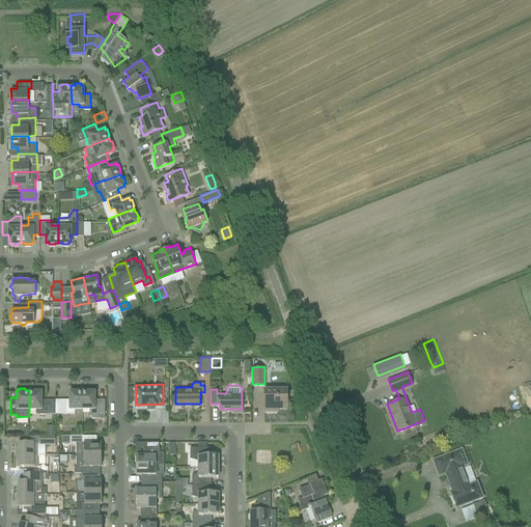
[(36,408),(36,412),(48,412),(48,408),(48,397),(42,397),(42,390),(38,390),(38,388),(32,388),(32,390),(29,390),(29,408),(36,408)]
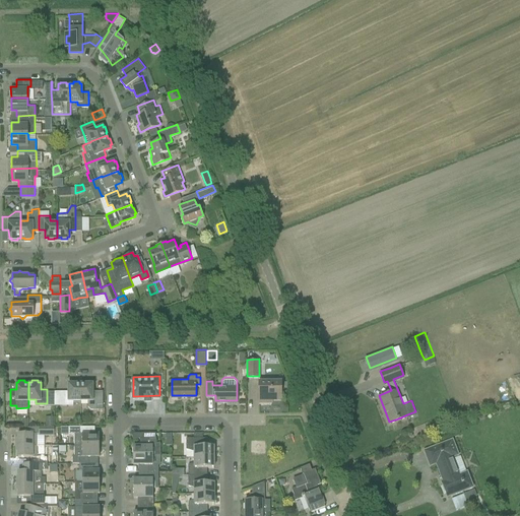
[(62,399),(62,403),(73,403),(73,398),(80,398),(80,382),(77,382),(77,380),(71,380),(71,382),(68,382),(68,389),(62,389),(62,399)]
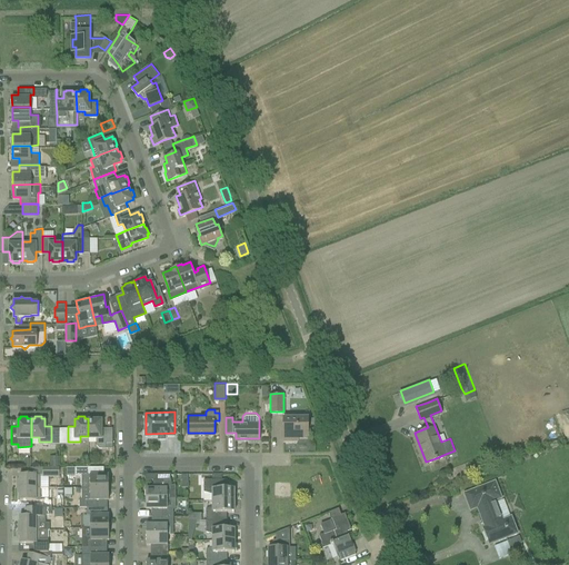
[(100,446),(107,446),(107,442),(112,442),(112,426),(101,426),(101,418),(99,418),(99,416),(92,416),(92,418),(88,418),(88,436),(96,436),(96,443),(100,446)]
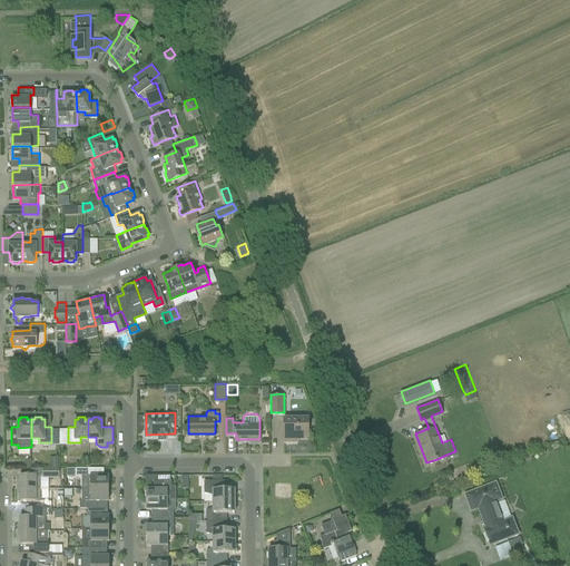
[(284,417),(284,439),(295,439),(295,437),(308,437),(308,417),(284,417)]
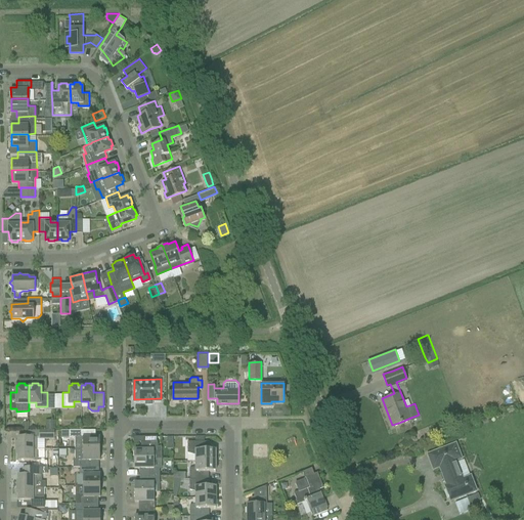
[(61,428),(61,435),(70,435),(76,435),(76,446),(100,446),(100,435),(90,435),(85,435),(85,428),(70,428),(61,428)]
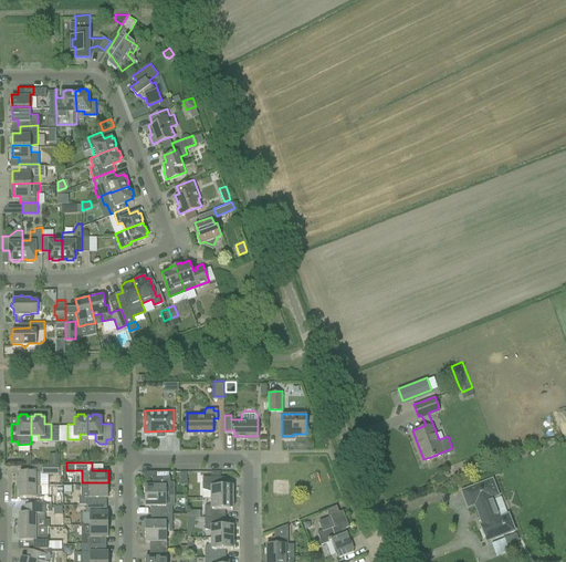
[(18,476),(18,482),(40,482),(40,469),(31,470),(20,470),(20,476),(18,476)]
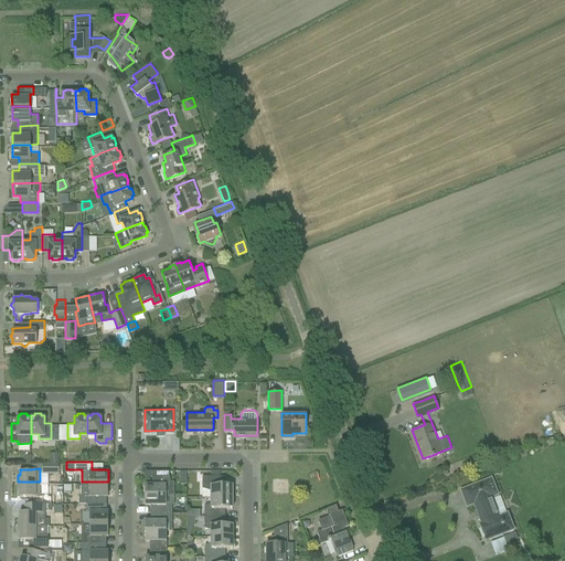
[(145,483),(145,493),(166,493),(174,493),(174,479),(170,479),(170,468),(155,468),(155,480),(153,480),(152,483),(145,483)]
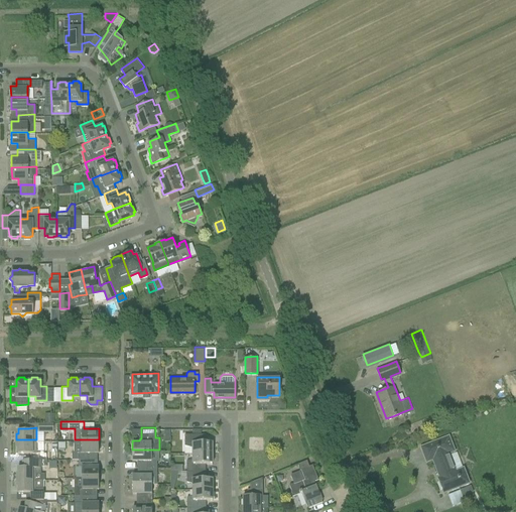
[(192,445),(192,452),(213,452),(213,440),(206,440),(205,438),(204,438),(204,432),(202,432),(202,427),(192,427),(192,432),(184,432),(184,443),(190,445),(192,445)]
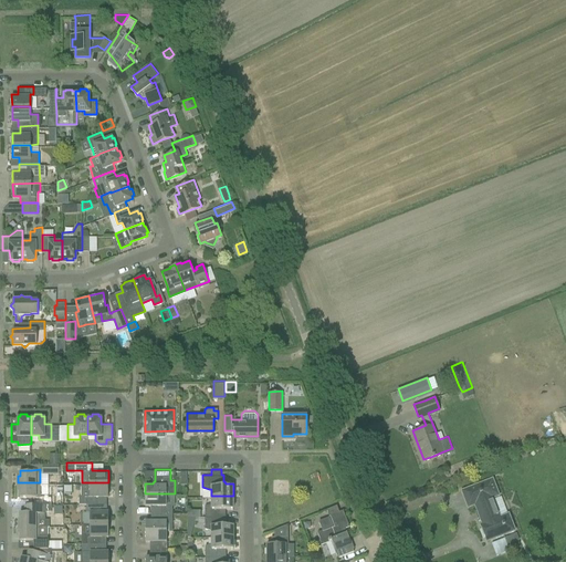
[(480,522),(486,539),(515,528),(509,511),(500,514),(493,496),(499,493),(492,477),(461,489),(468,506),(474,502),(482,521),(480,522)]
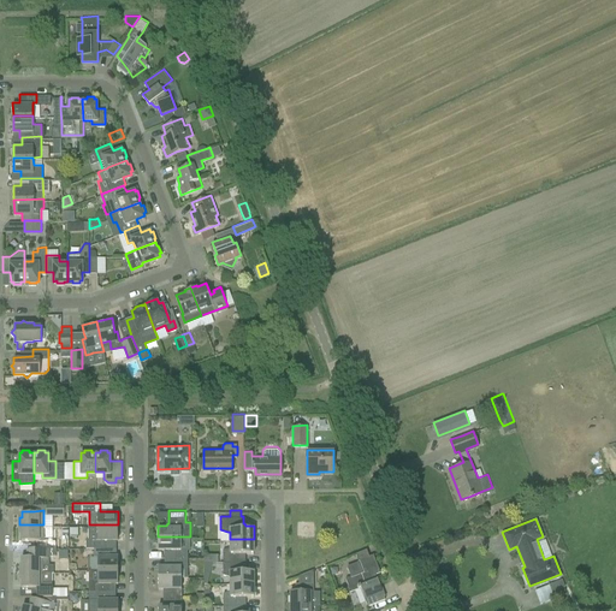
[(70,523),(69,532),(80,534),(81,526),(70,523)]
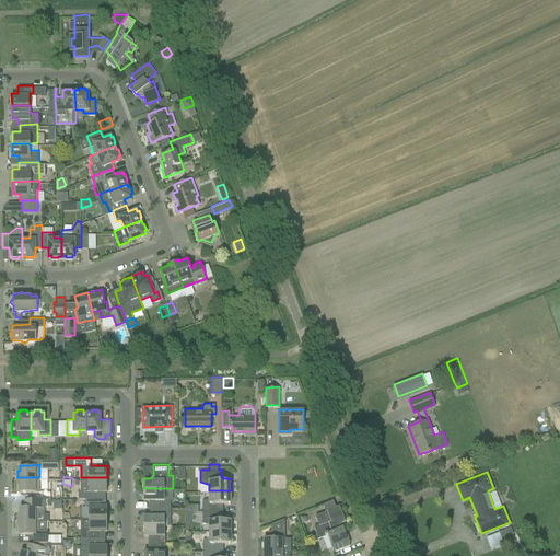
[(34,490),(34,497),(50,497),(50,490),(39,490),(39,477),(18,477),(18,485),(20,485),(20,490),(31,490),(34,490)]
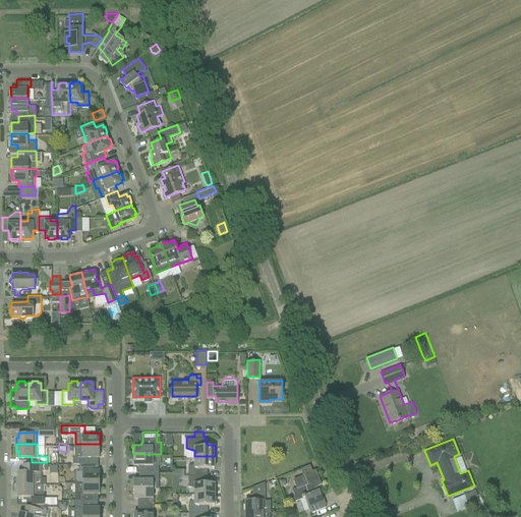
[(77,462),(79,462),(90,462),(90,455),(100,455),(100,444),(75,444),(75,455),(72,455),(73,462),(77,462)]
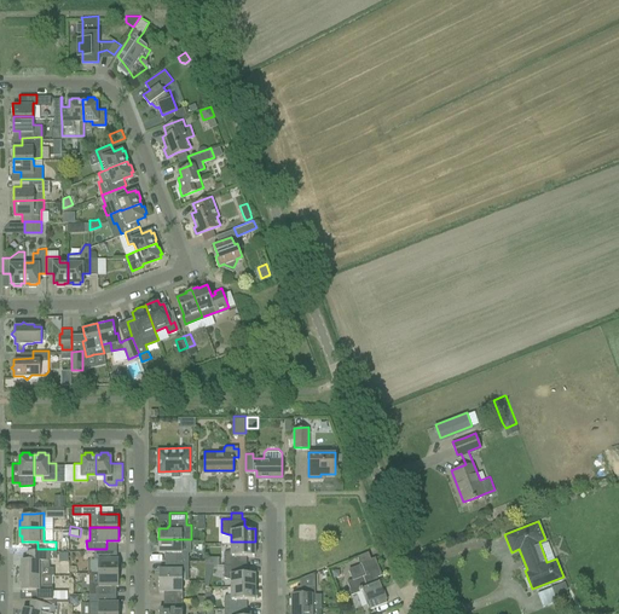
[(169,552),(169,559),(189,559),(189,550),(181,550),(181,539),(158,539),(158,550),(167,550),(168,552),(169,552)]
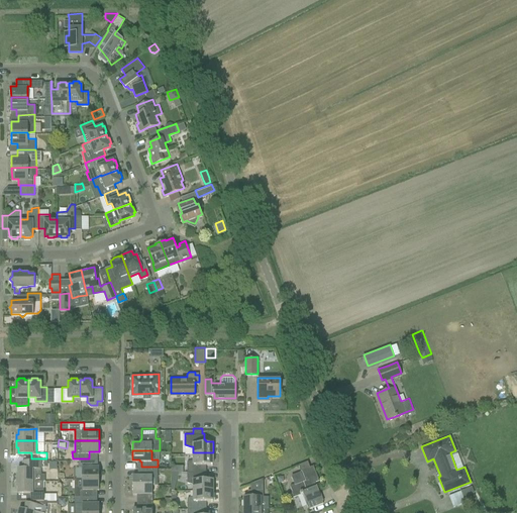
[(187,459),(187,471),(204,471),(204,465),(205,465),(206,463),(213,463),(213,452),(193,452),(193,458),(187,459)]
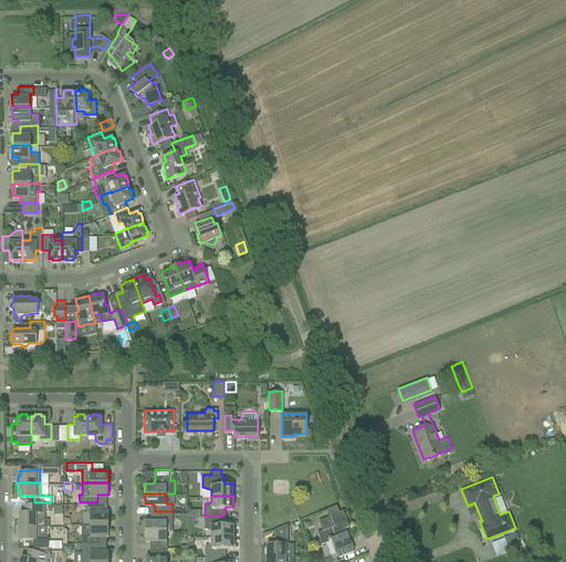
[(19,517),(19,524),(40,524),(40,518),(45,518),(45,511),(46,509),(51,509),(51,502),(34,502),(34,503),(25,503),(25,511),(20,511),(20,517),(19,517)]
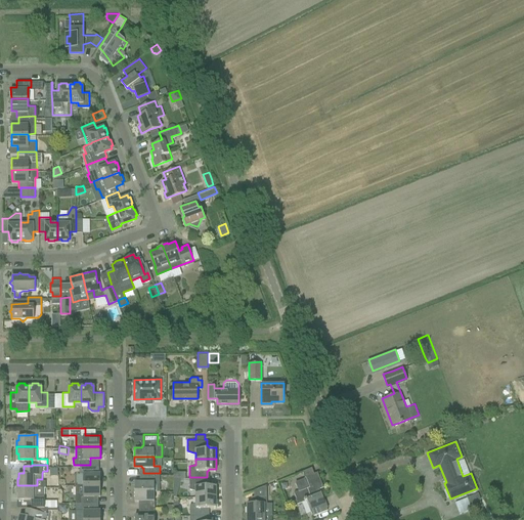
[(83,472),(83,483),(100,483),(100,472),(95,472),(95,465),(90,465),(80,465),(80,472),(83,472)]
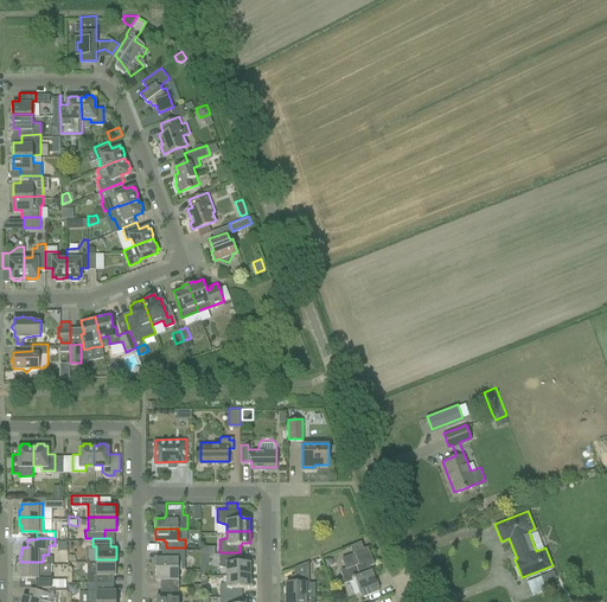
[(346,567),(340,568),(345,580),(352,577),(353,578),(356,577),(362,595),(369,593),(379,589),(370,564),(375,562),(368,544),(363,546),(360,539),(351,544),(353,551),(342,556),(346,567)]
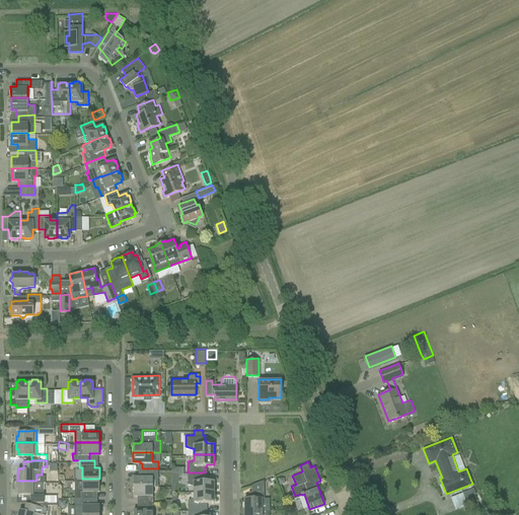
[(133,476),(133,486),(153,486),(158,485),(158,468),(142,468),(142,474),(141,474),(140,476),(133,476)]
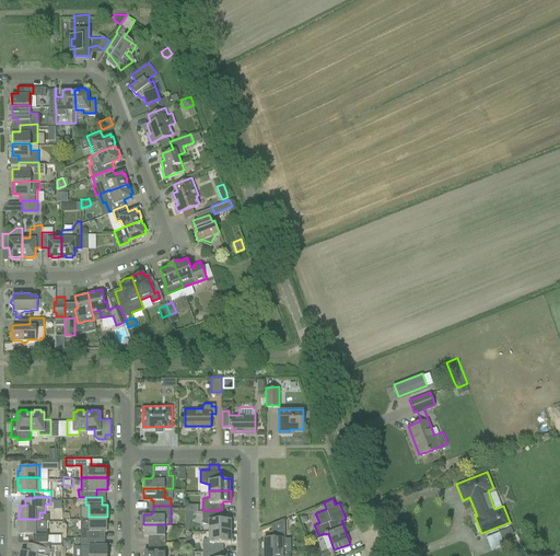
[(210,523),(210,530),(231,529),(231,518),(223,518),(222,516),(221,516),(221,510),(202,510),(202,521),(210,523)]
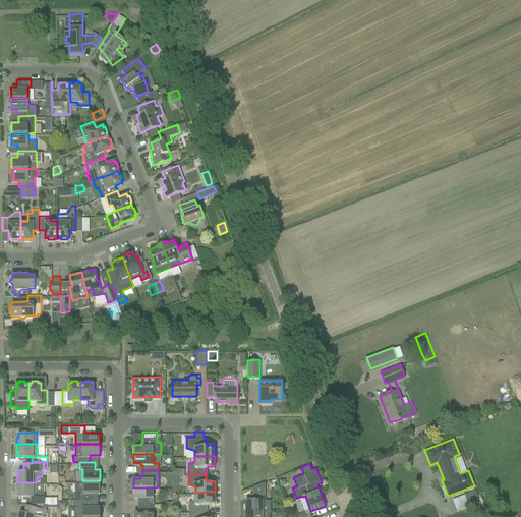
[(75,480),(75,499),(78,499),(94,499),(94,492),(100,492),(100,480),(82,480),(75,480)]
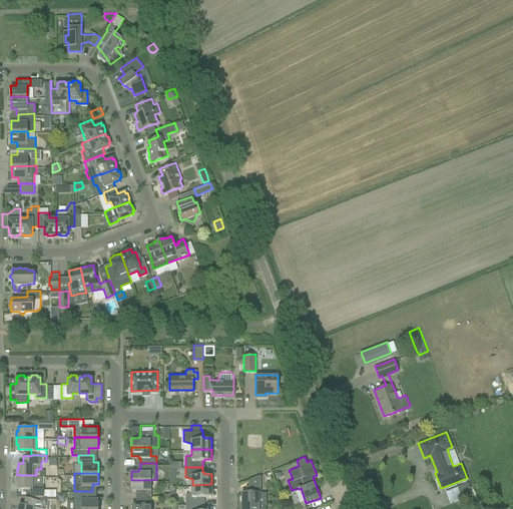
[(31,488),(31,495),(43,495),(43,482),(36,482),(36,475),(17,475),(17,482),(18,482),(18,488),(31,488)]
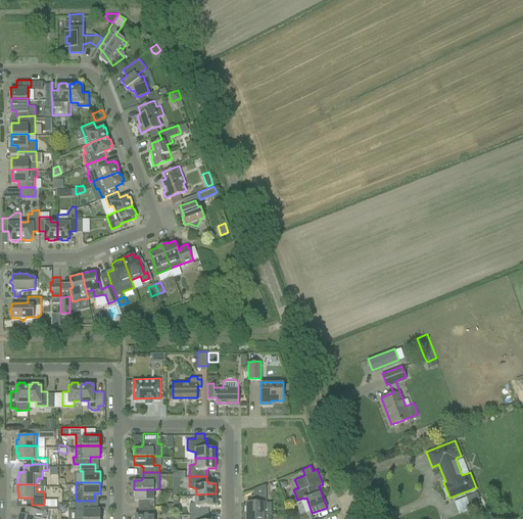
[(142,501),(142,506),(154,506),(154,498),(154,489),(134,489),(135,499),(142,499),(142,501)]
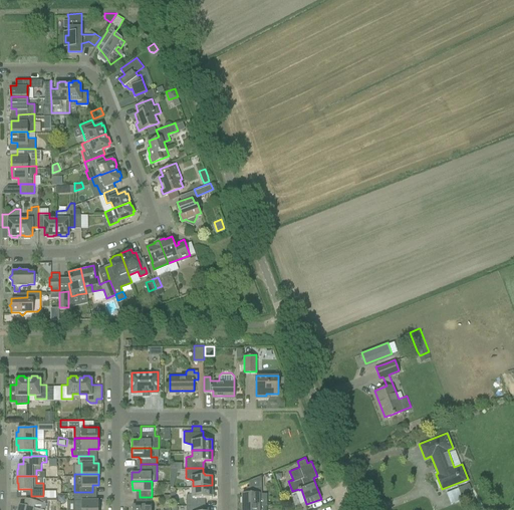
[(469,481),(446,489),(450,501),(461,498),(460,492),(471,488),(469,481)]
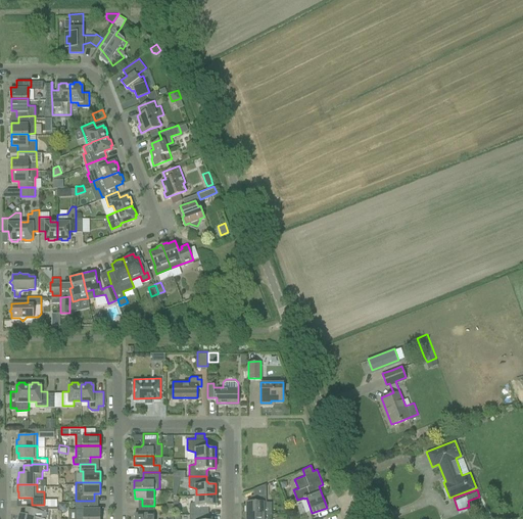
[(189,502),(189,513),(206,513),(206,507),(207,507),(208,505),(216,505),(216,493),(196,494),(196,500),(189,502)]
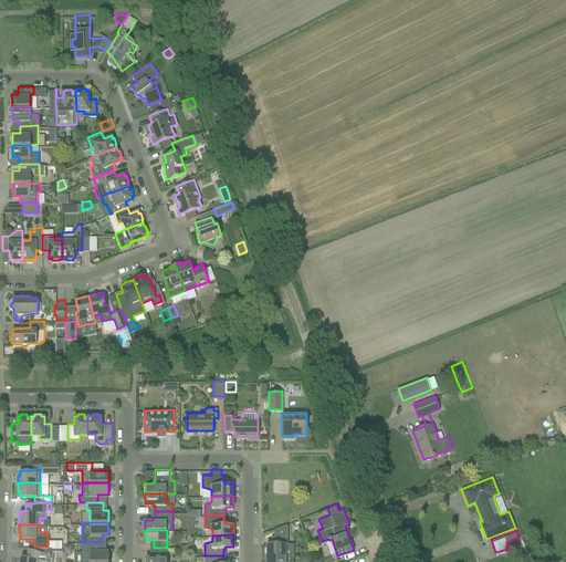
[(266,542),(266,554),(286,554),(294,554),(294,542),(289,542),(289,534),(274,534),(274,542),(266,542)]
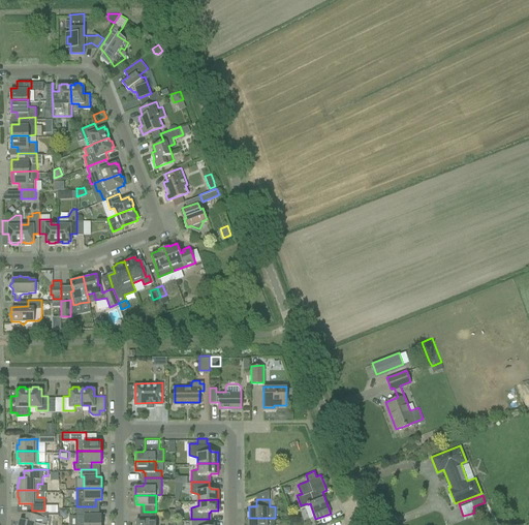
[(85,524),(84,524),(101,524),(101,514),(95,514),(95,506),(80,506),(76,506),(76,524),(79,524),(85,524)]
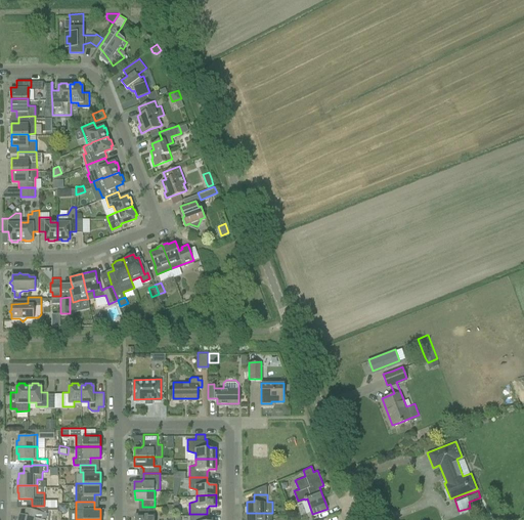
[(16,519),(44,519),(46,513),(48,506),(44,506),(32,506),(32,510),(34,510),(33,516),(19,514),(18,519),(17,519),(16,519)]
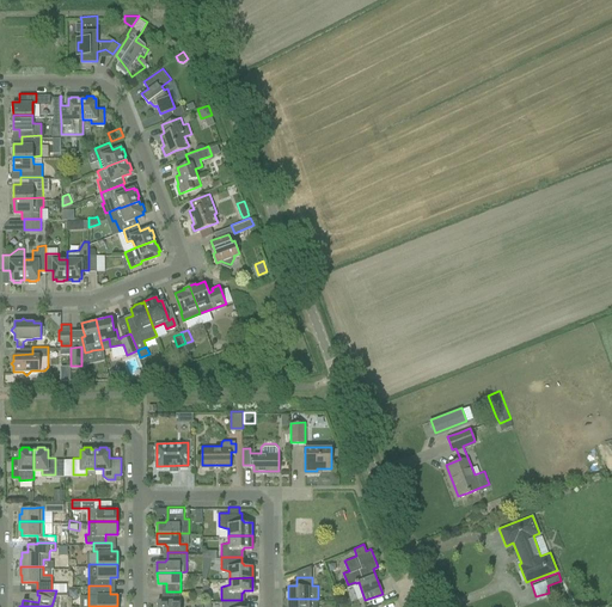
[(158,600),(157,606),(179,606),(181,600),(181,592),(166,592),(166,598),(166,600),(158,600)]
